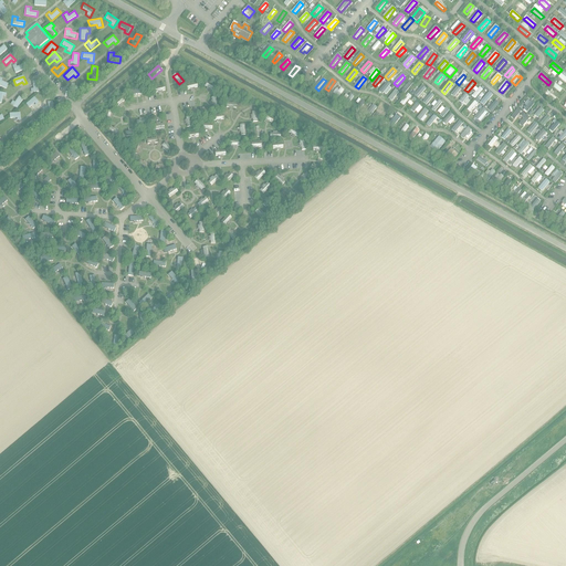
[(216,87),(207,82),(205,86),(213,92),(216,87)]
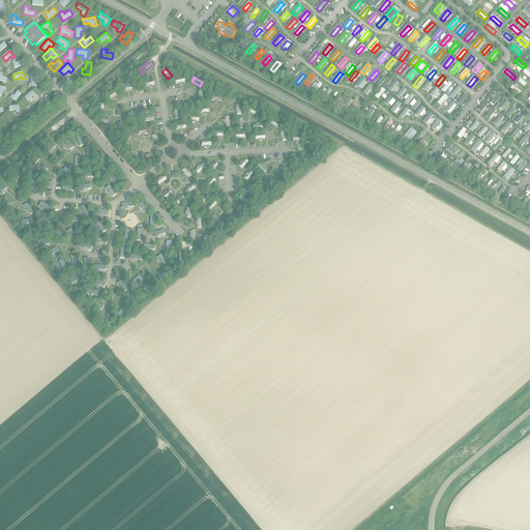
[(386,80),(383,77),(376,86),(379,88),(386,80)]
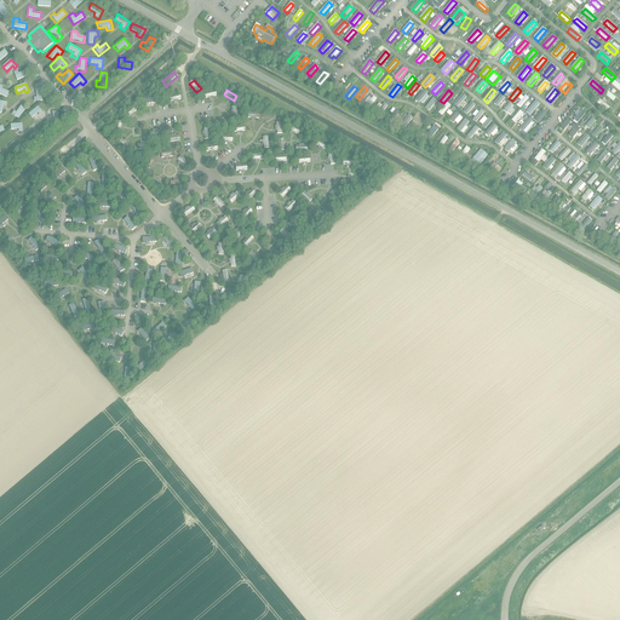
[(75,102),(90,103),(91,97),(82,96),(82,92),(76,91),(75,102)]
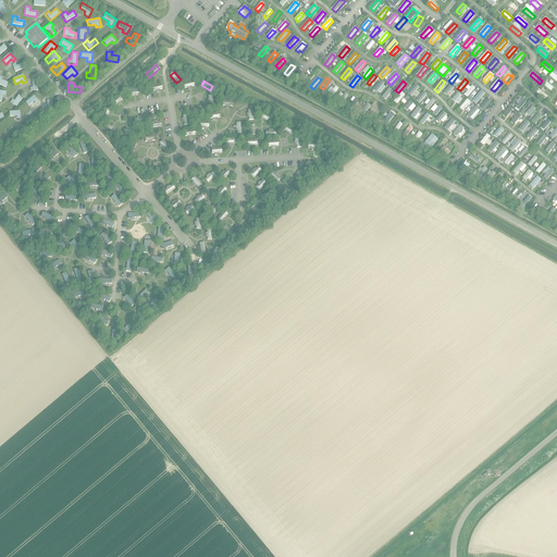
[(384,84),(381,82),(373,90),(376,94),(384,84)]
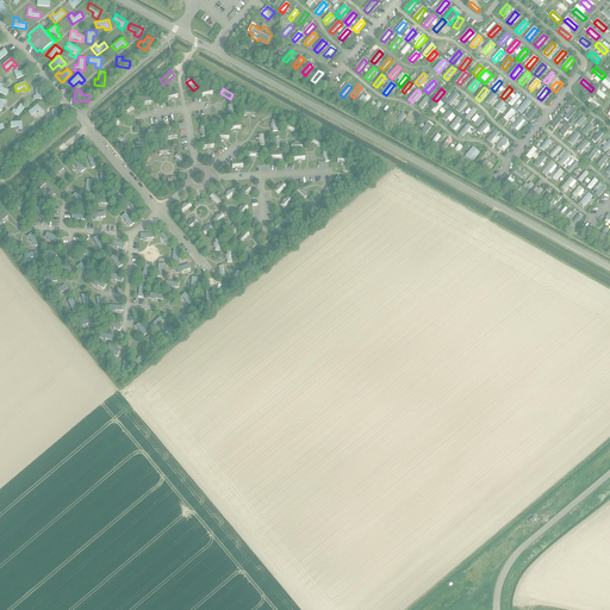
[(605,97),(597,91),(595,93),(603,100),(605,97)]
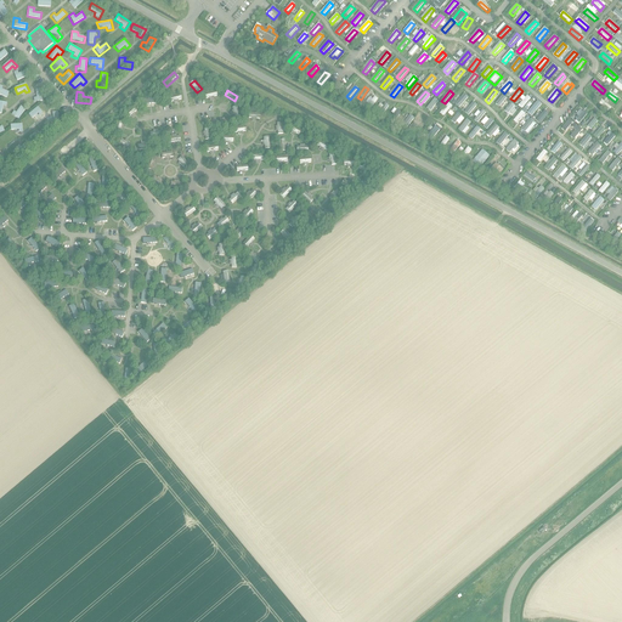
[(468,99),(464,95),(456,105),(459,108),(468,99)]
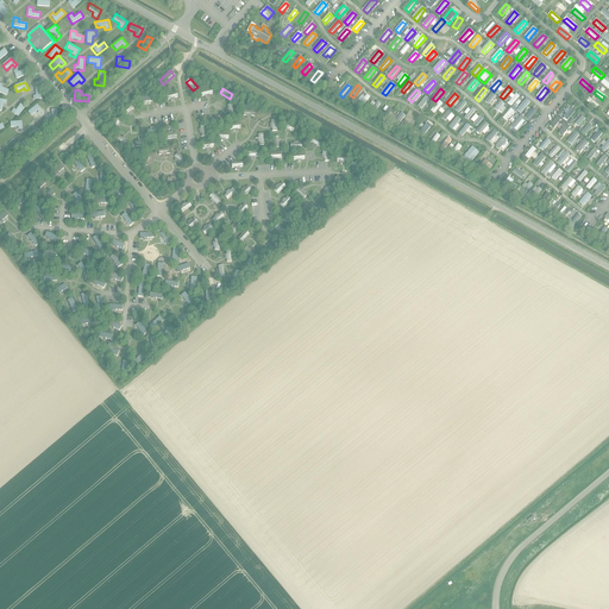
[(496,96),(493,94),(485,102),(489,105),(496,96)]
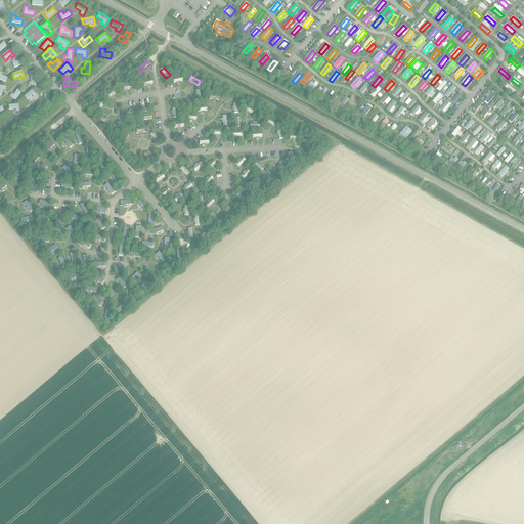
[(447,84),(444,81),(437,90),(440,92),(447,84)]
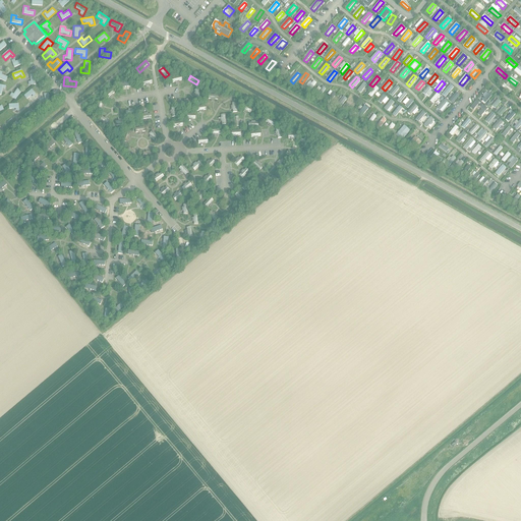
[(316,83),(313,81),(307,90),(310,92),(316,83)]
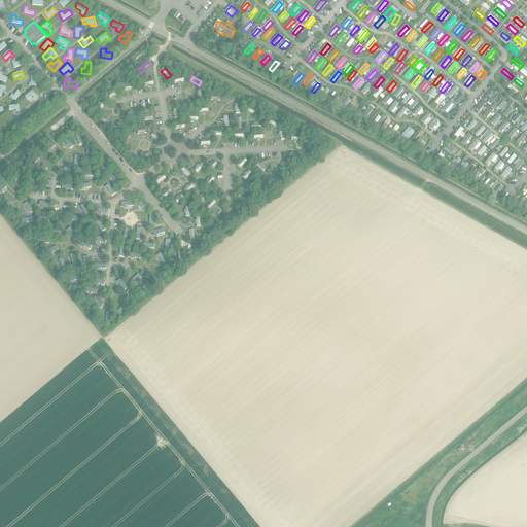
[(372,86),(369,84),(361,93),(364,95),(372,86)]
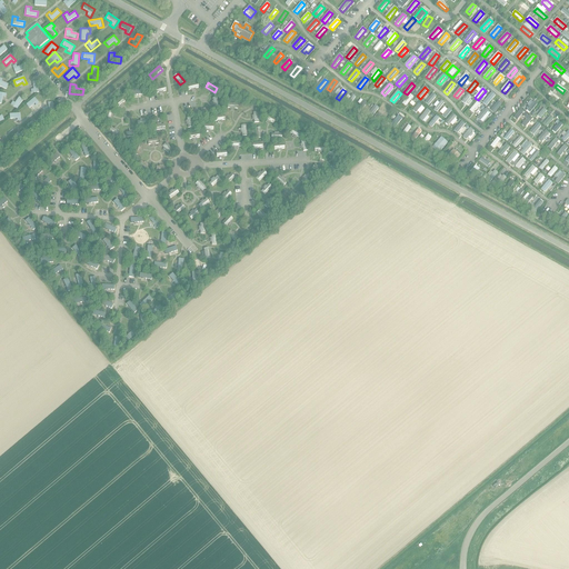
[(559,99),(550,91),(547,96),(556,102),(559,99)]
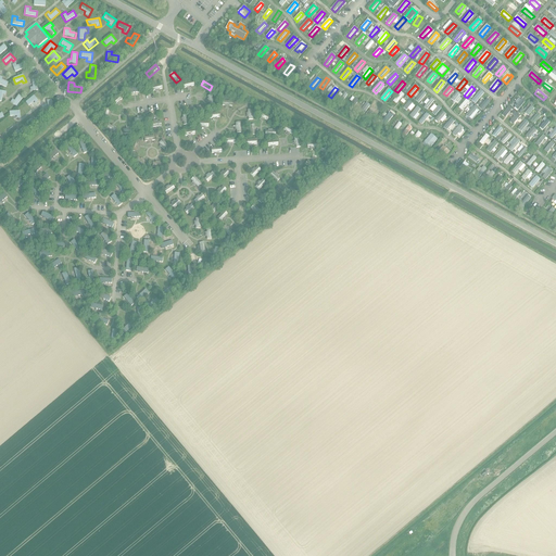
[(427,95),(424,91),(416,101),(419,103),(427,95)]
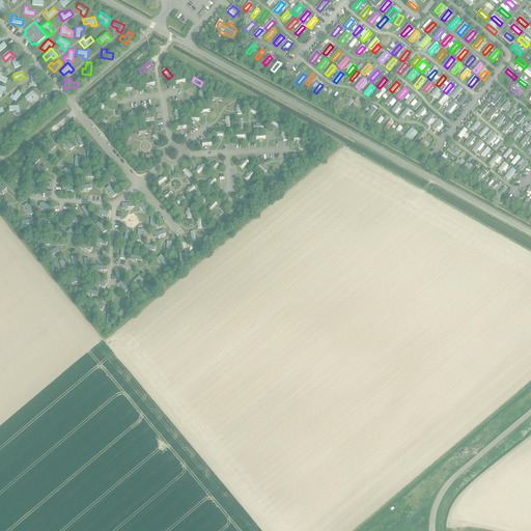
[(462,89),(458,87),(451,96),(454,100),(462,89)]
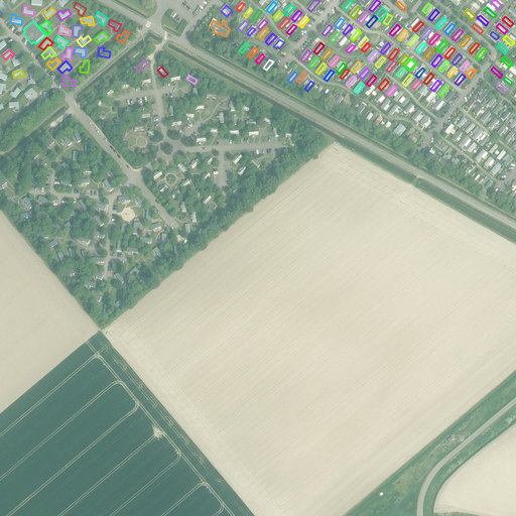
[(323,89),(319,87),(314,95),(316,97),(323,89)]
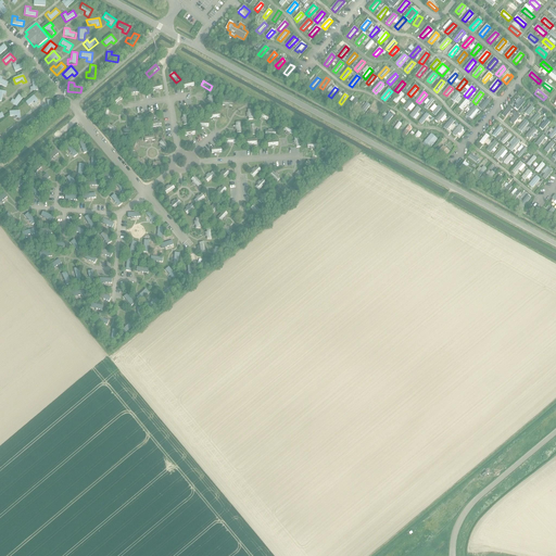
[(404,96),(401,93),(393,102),(396,105),(404,96)]
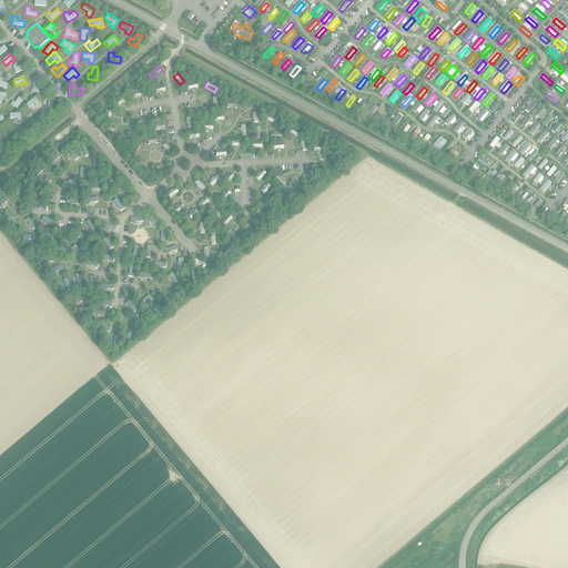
[(11,105),(17,110),(23,101),(19,98),(16,103),(14,103),(12,102),(11,105)]
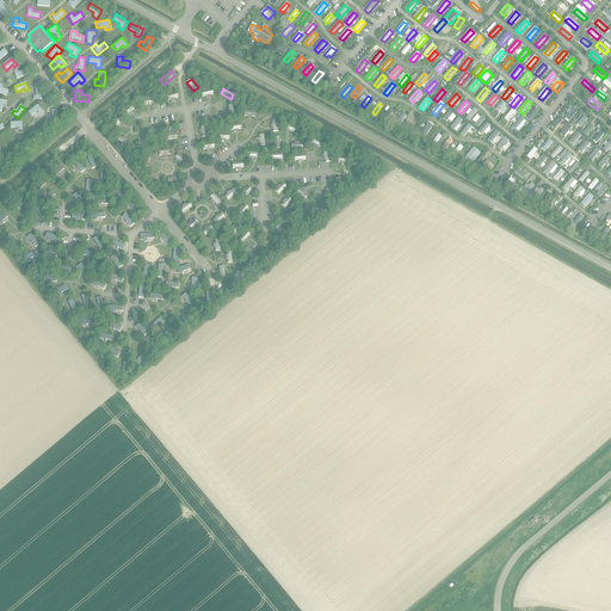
[(135,110),(131,105),(122,112),(125,116),(135,110)]
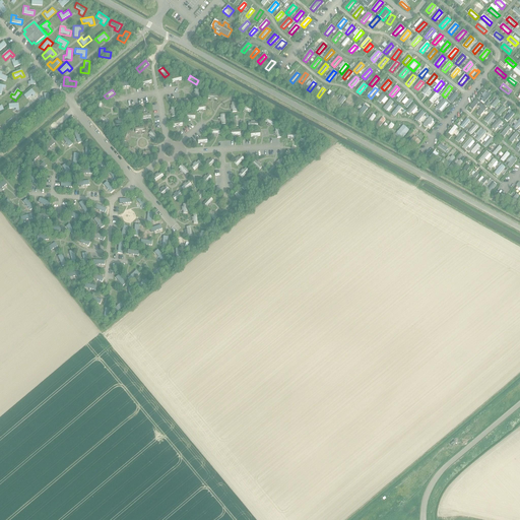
[(503,89),(501,91),(509,99),(511,96),(503,89)]
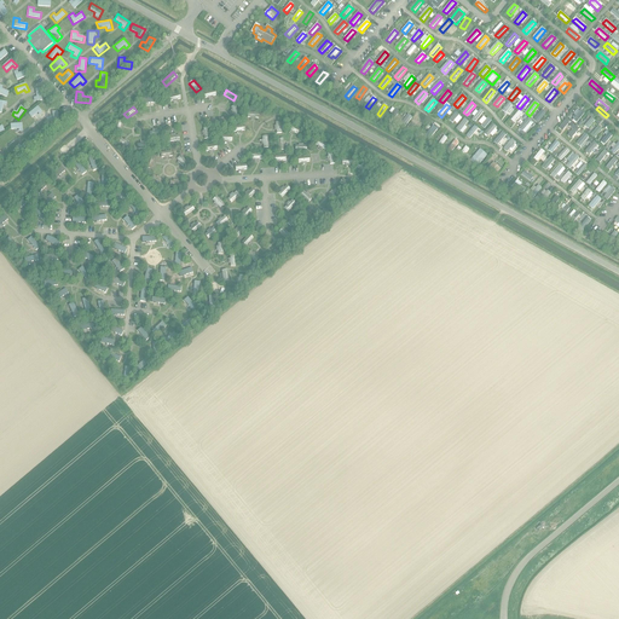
[(42,114),(38,108),(28,115),(33,119),(38,114),(40,116),(42,114)]
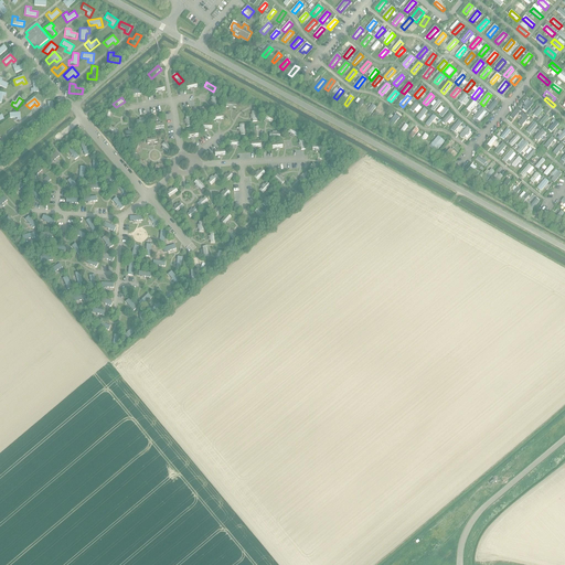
[(364,104),(361,100),(353,110),(356,113),(364,104)]
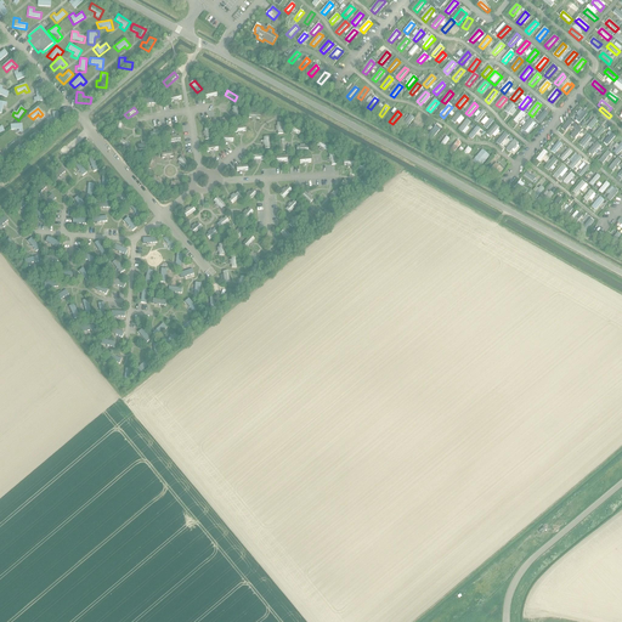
[(486,113),(484,111),(475,122),(478,124),(486,113)]
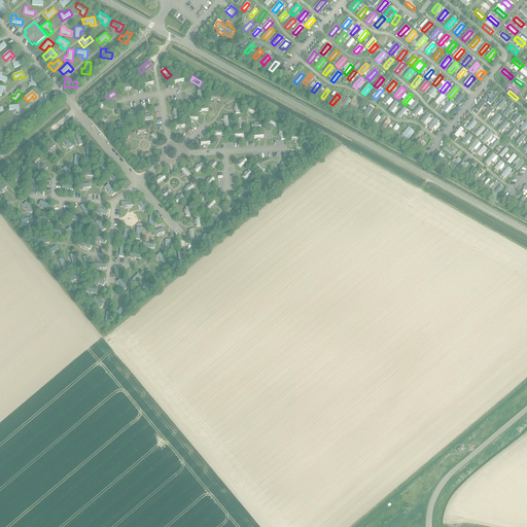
[(445,97),(442,95),(435,103),(438,105),(445,97)]
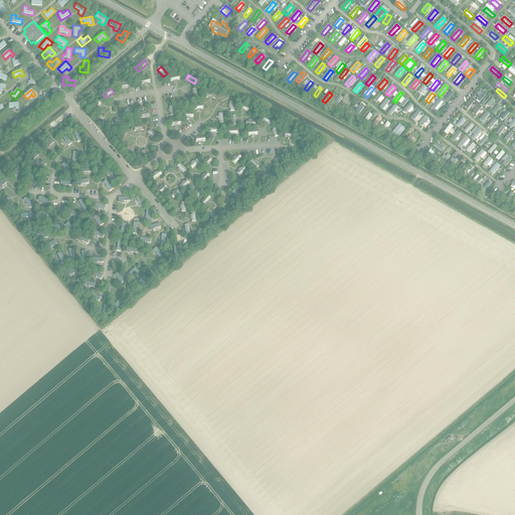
[(455,95),(452,93),(445,101),(448,104),(455,95)]
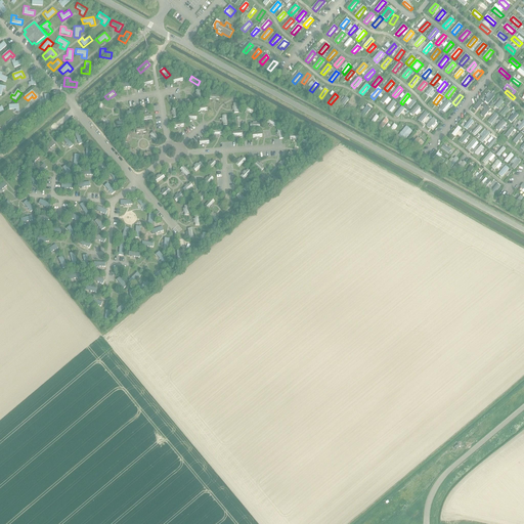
[(488,104),(495,97),(491,94),(485,102),(488,104)]
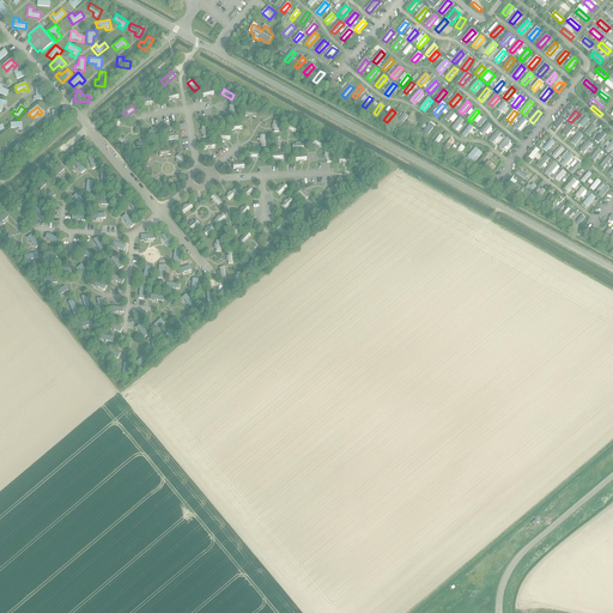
[(408,117),(405,115),(396,125),(400,128),(408,117)]
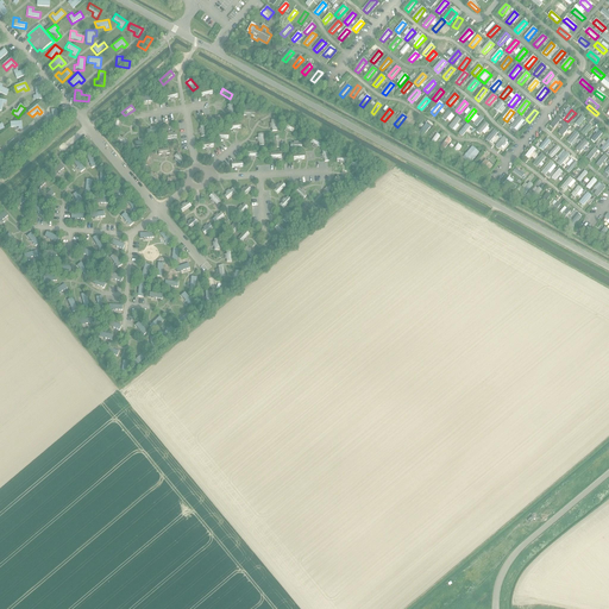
[(483,120),(481,117),(473,125),(477,127),(483,120)]
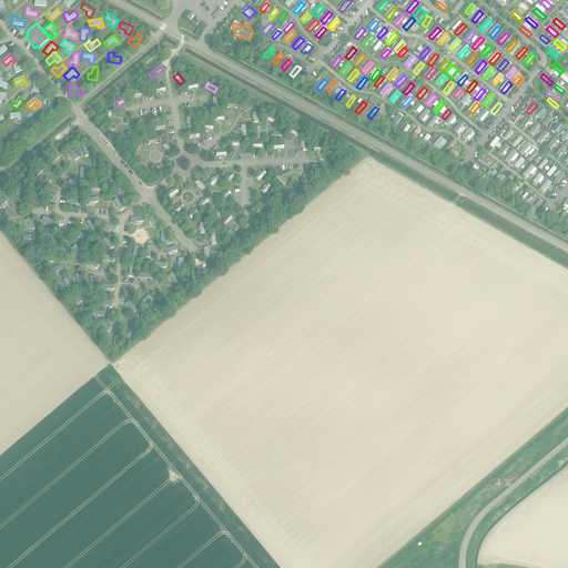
[(539,119),(546,111),(543,109),(536,117),(539,119)]
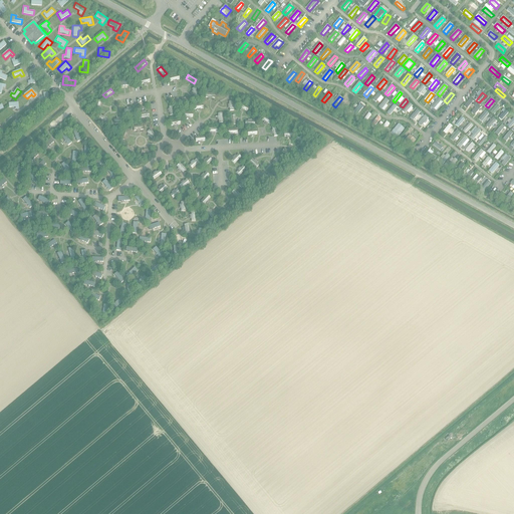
[(389,101),(386,99),(378,107),(381,110),(389,101)]
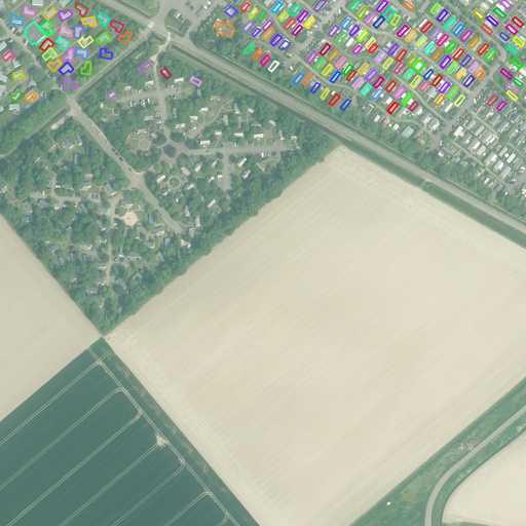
[(451,104),(448,102),(441,110),(444,113),(451,104)]
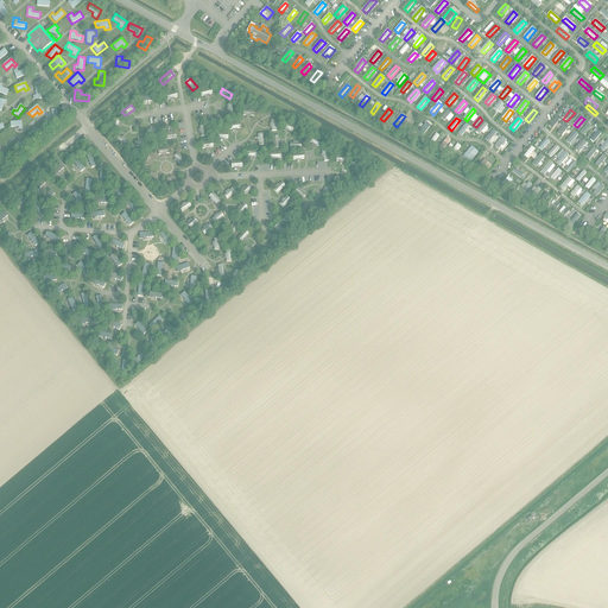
[(561,121),(557,118),(549,127),(552,130),(561,121)]
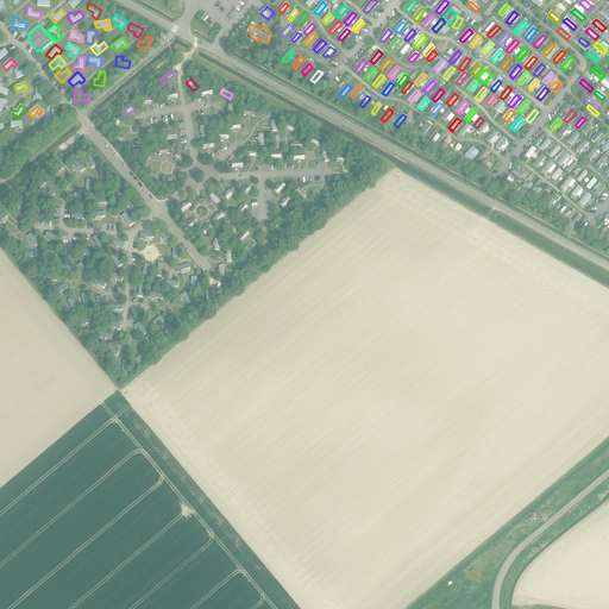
[(295,129),(286,123),(283,127),(293,133),(295,129)]
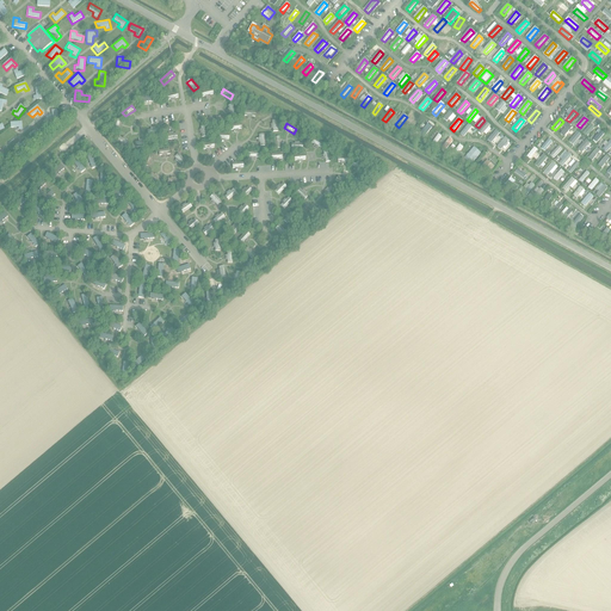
[(491,127),(487,123),(479,134),(481,136),(491,127)]
